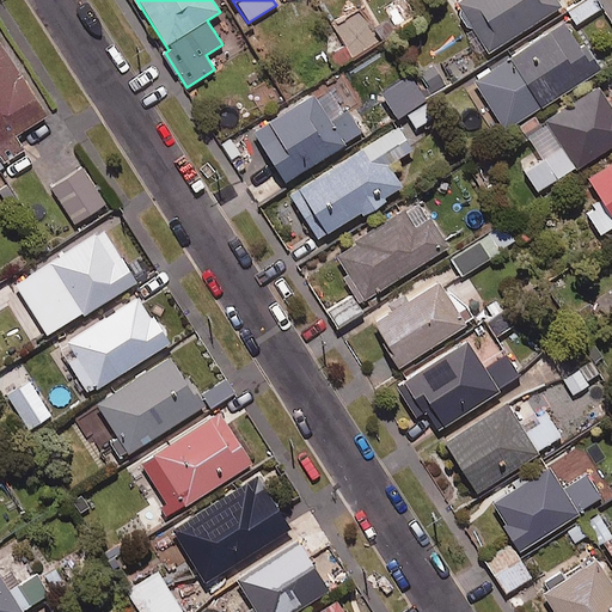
[(463,0),(456,5),(487,54),(562,7),(557,0),(463,0)]
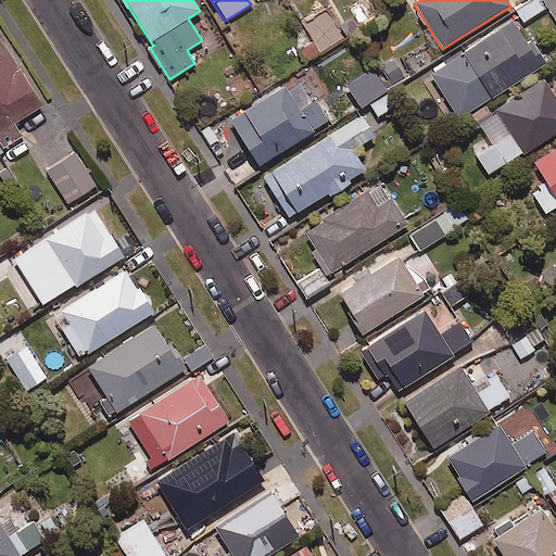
[(546,8),(542,0),(530,0),(515,9),(523,22),(546,8)]
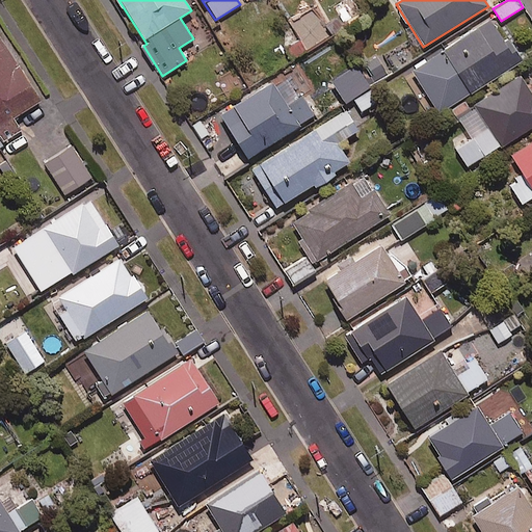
[(504,41),(489,20),(410,71),(440,114),(522,60),(507,38),(504,41)]
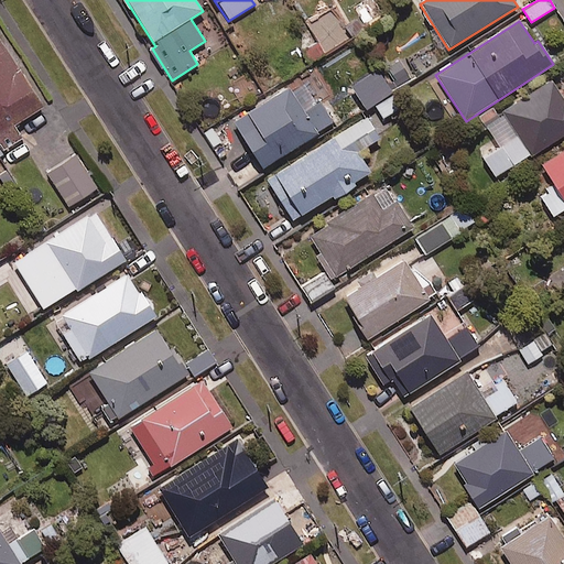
[(43,108),(0,39),(0,150),(0,152),(21,139),(13,126),(43,108)]
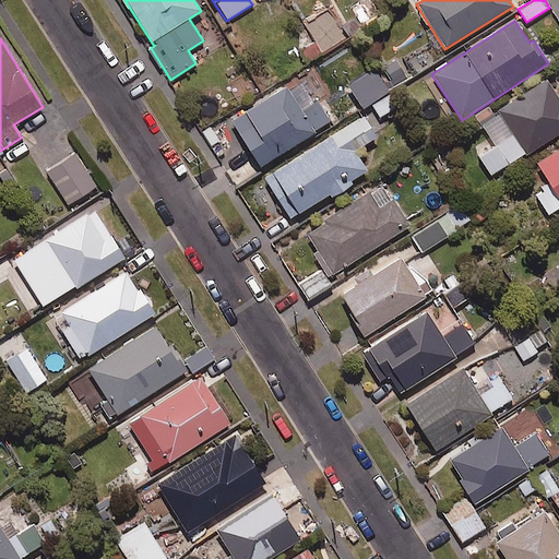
[(558,99),(548,82),(482,122),(496,146),(480,156),(492,175),(558,133),(558,99)]
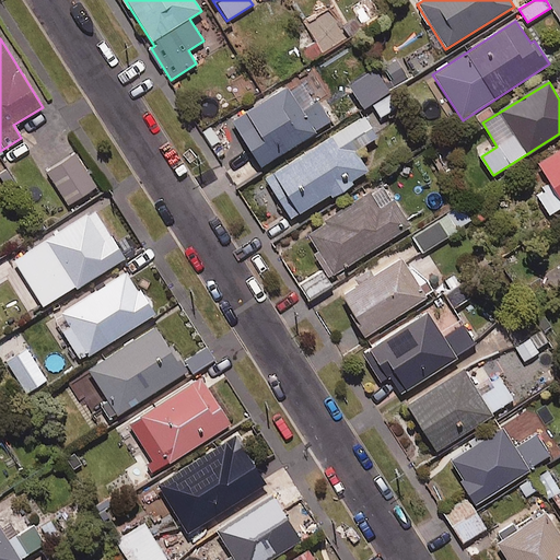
[(302,112),(287,86),(231,121),(260,167),(330,123),(317,102),(302,112)]
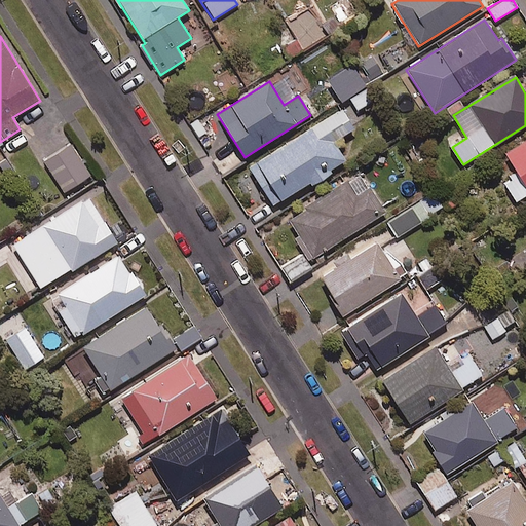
[(374,102),(369,88),(350,96),(357,109),(374,102)]
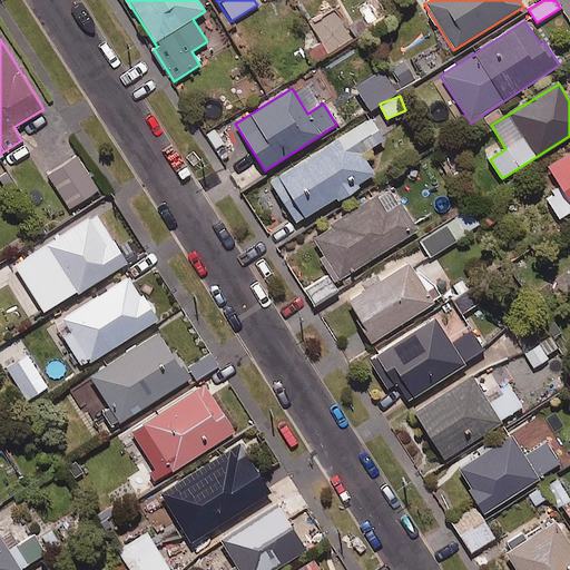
[(383,141),(370,119),(272,182),(297,223),(374,175),(362,155),(383,141)]
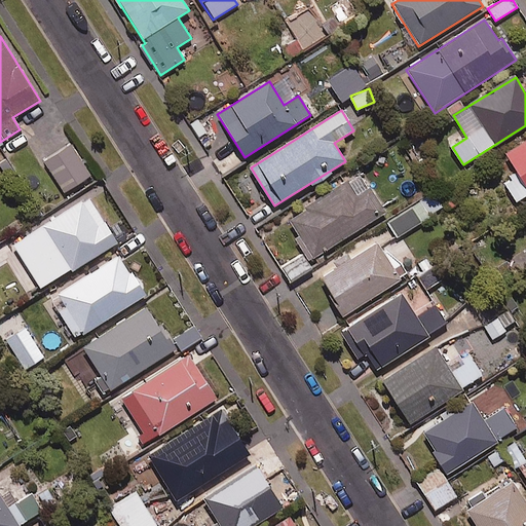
[(525,141),(505,154),(517,173),(502,182),(518,205),(525,199),(525,141)]
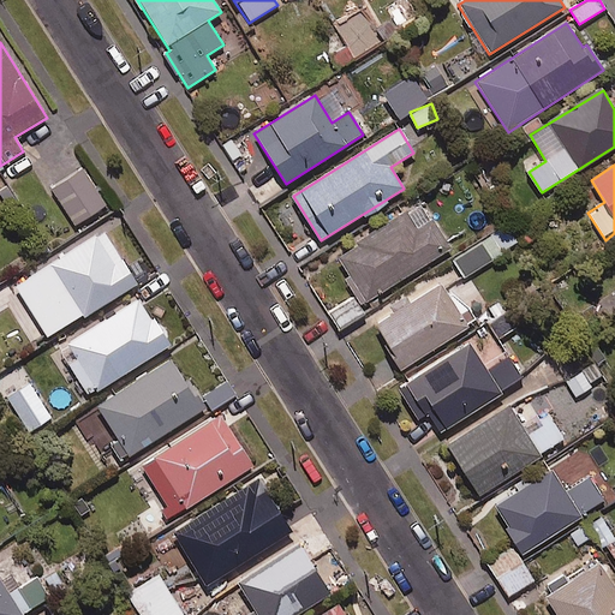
[(107,206),(83,168),(51,190),(75,227),(107,206)]
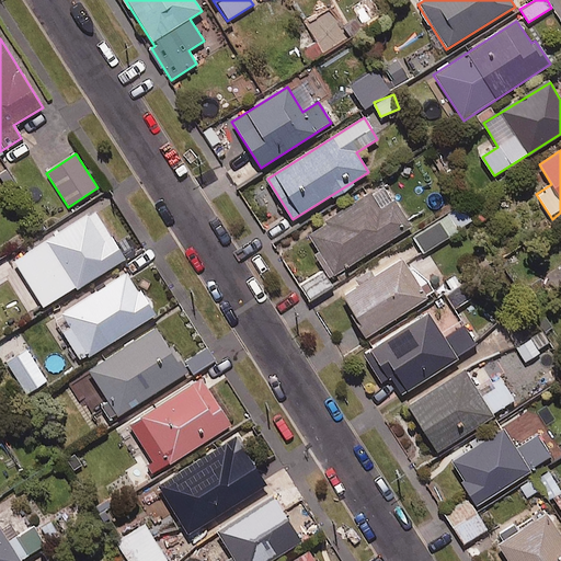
[(411,227),(385,184),(307,233),(333,276),(411,227)]
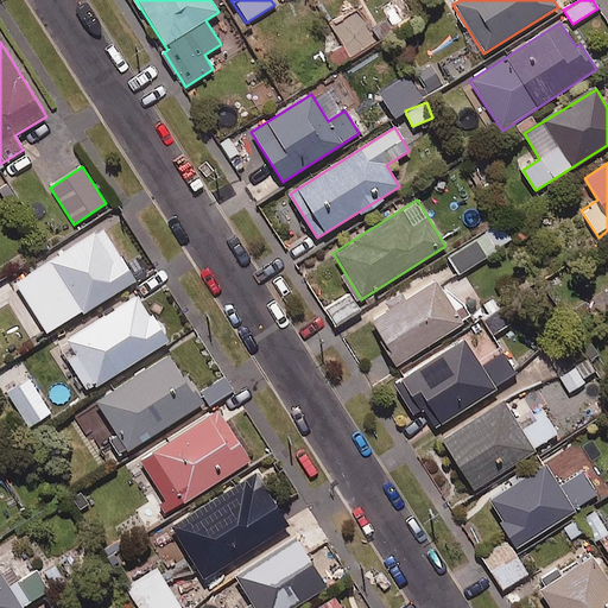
[(46,334),(134,280),(102,228),(14,282),(46,334)]
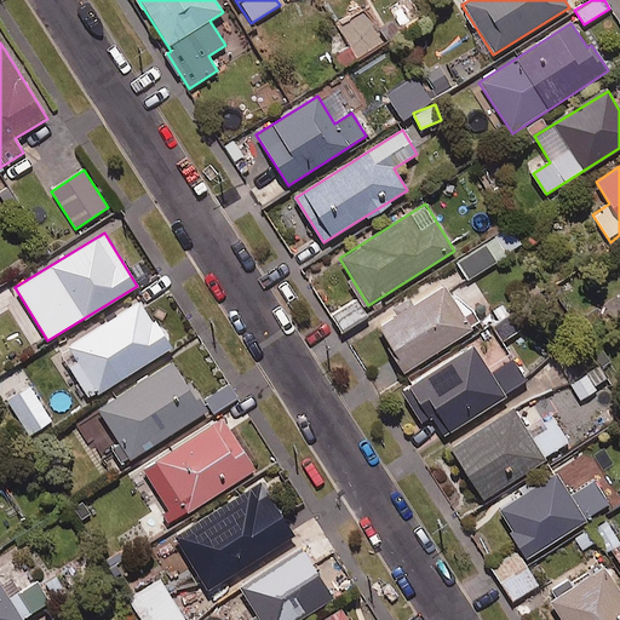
[(494,263),(483,246),(458,263),(469,280),(494,263)]
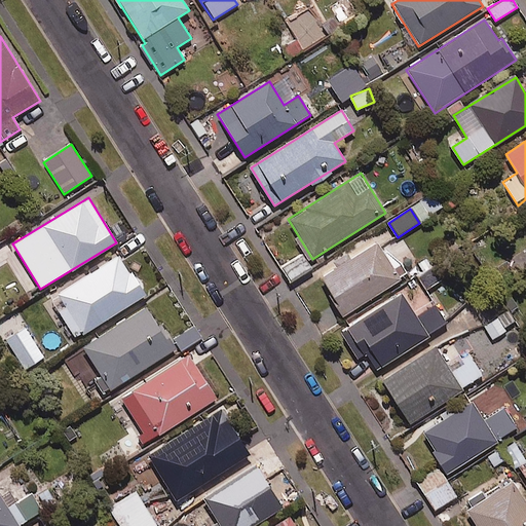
[(75,339),(145,296),(130,272),(129,273),(122,261),(144,247),(135,233),(112,249),(118,257),(57,294),(65,308),(59,312),(75,339)]
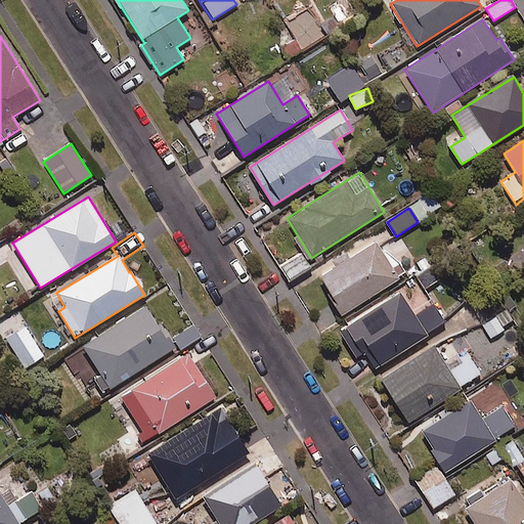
[(380,252),(376,244),(319,277),(342,314),(408,274),(398,258),(394,260),(386,248),(380,252)]
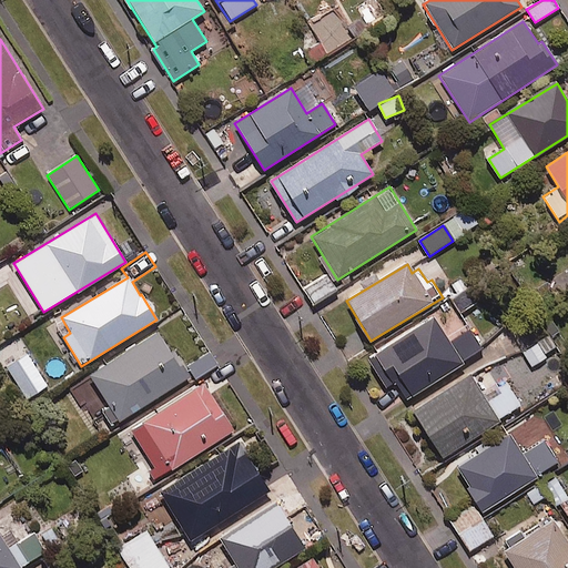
[(477,302),(460,280),(445,291),(462,313),(477,302)]
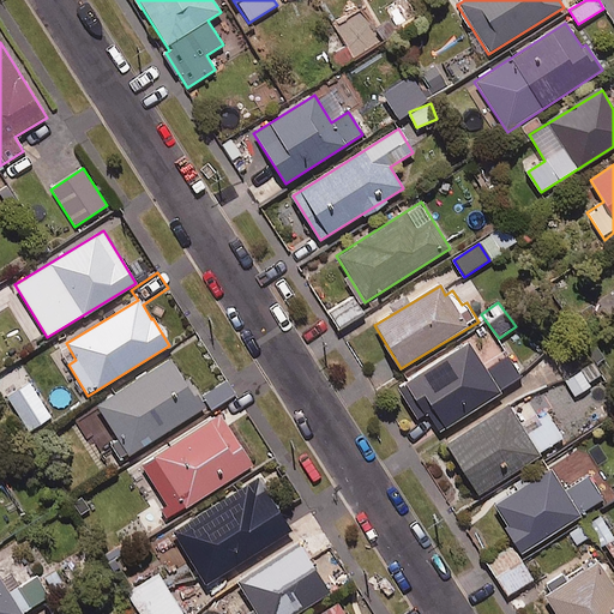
[(482,365),(469,343),(397,387),(415,417),(427,410),(440,432),(524,380),(505,350),(482,365)]
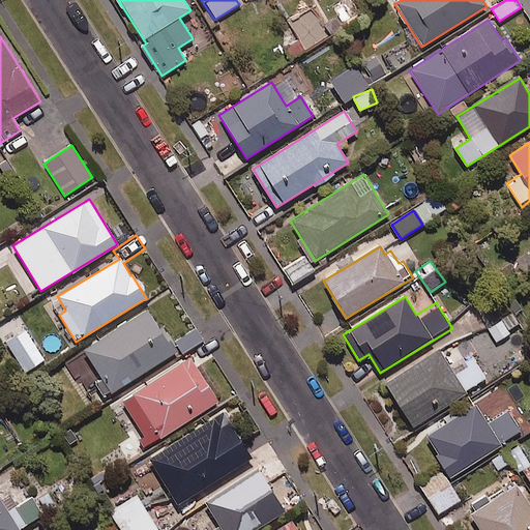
[(174,353),(146,311),(77,355),(104,399),(174,353)]
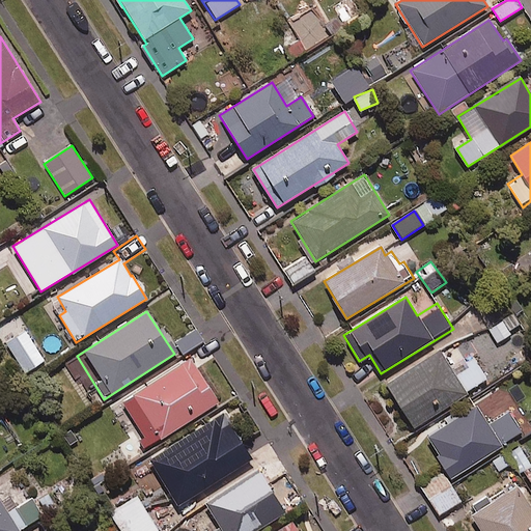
[(521,327),(511,313),(488,330),(499,342),(521,327)]
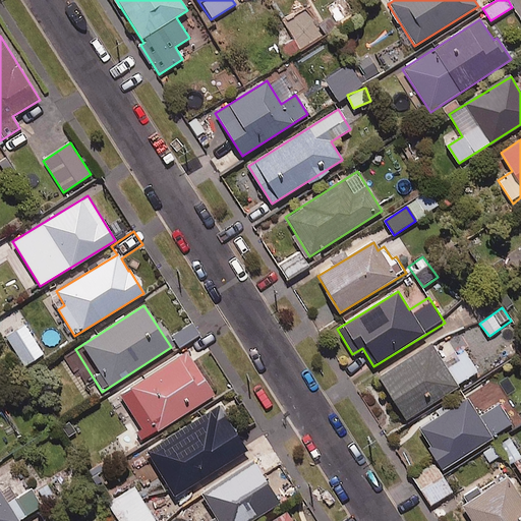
[(207,347),(192,324),(176,333),(190,356),(207,347)]
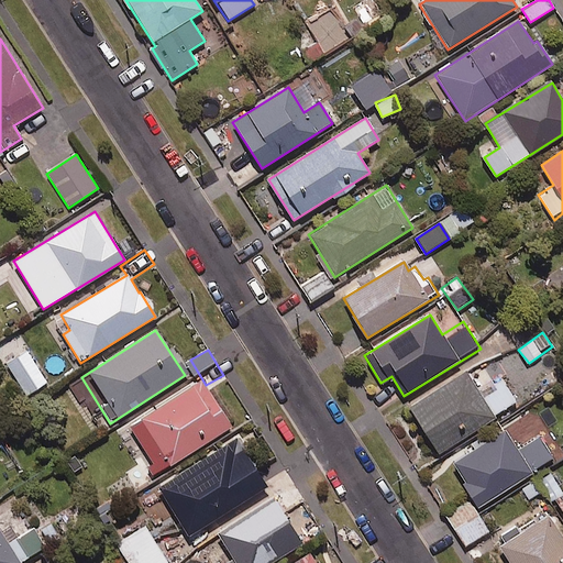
[(46,383),(26,351),(7,363),(26,395),(46,383)]
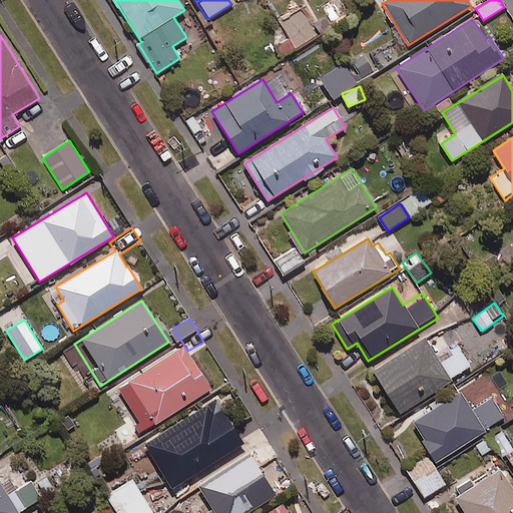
[(460,351),(440,363),(425,339),(372,373),(400,415),(471,368),(460,351)]
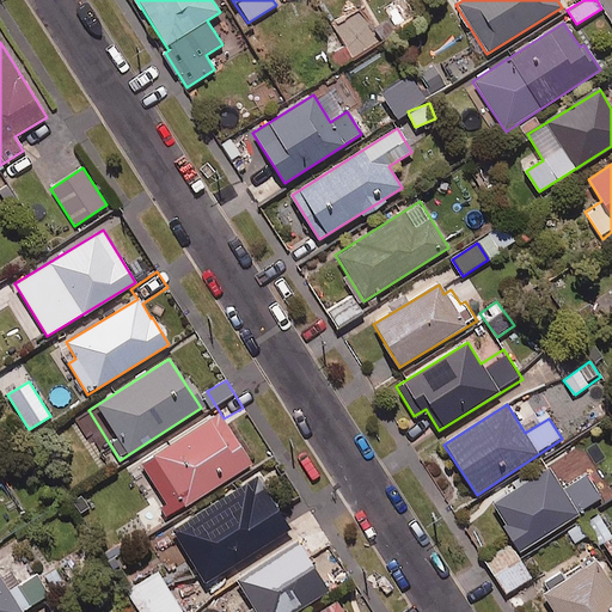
[(152,490),(170,479),(172,485),(167,488),(177,502),(182,500),(185,506),(251,465),(219,414),(136,466),(152,490)]
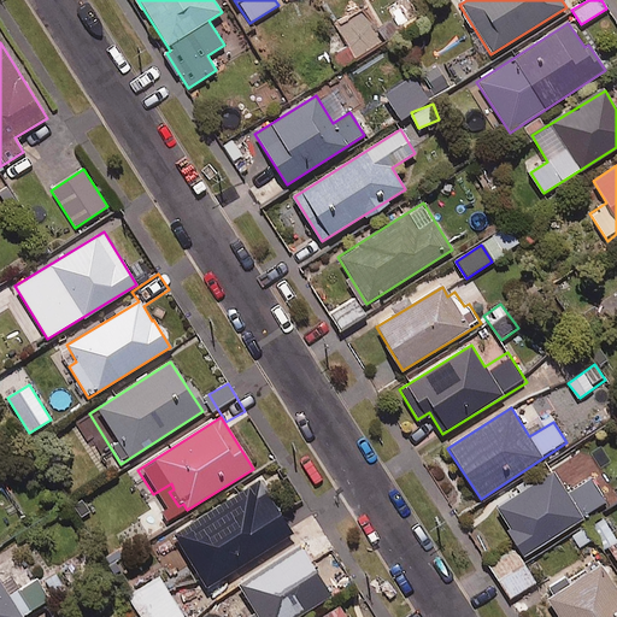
[(591,479),(568,494),(552,470),(494,509),(526,557),(607,503),(591,479)]
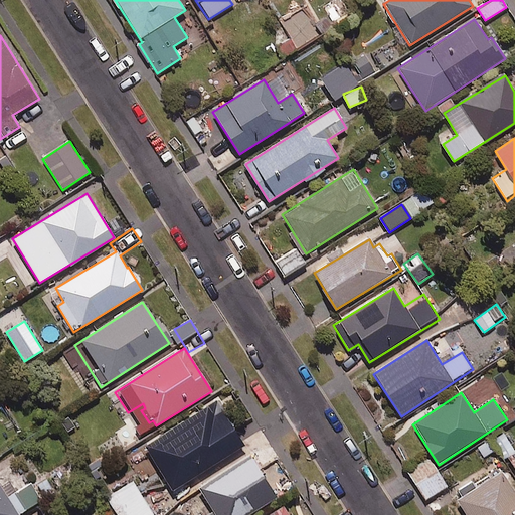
[(243,446),(215,401),(145,447),(173,491),(243,446)]
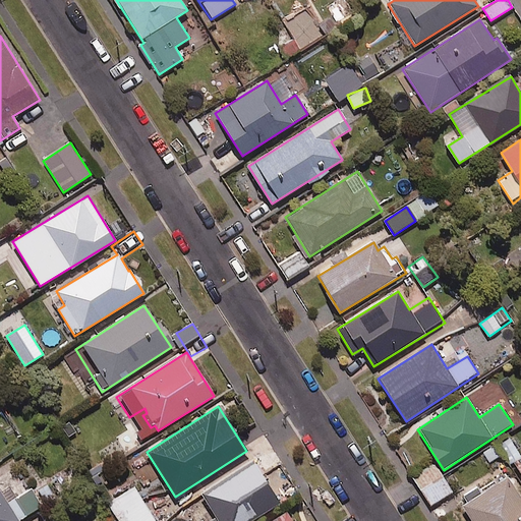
[(520,453),(510,437),(502,443),(520,470),(520,453)]
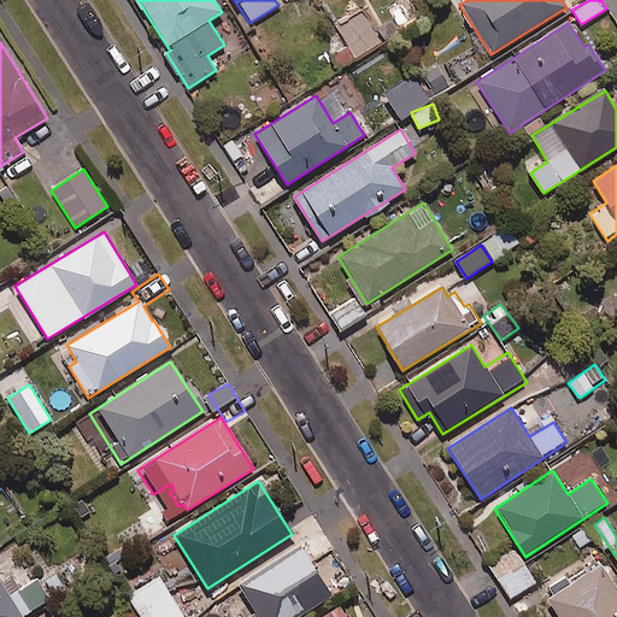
[(297,616),(330,597),(299,546),(238,585),(256,612),(247,616),(297,616)]
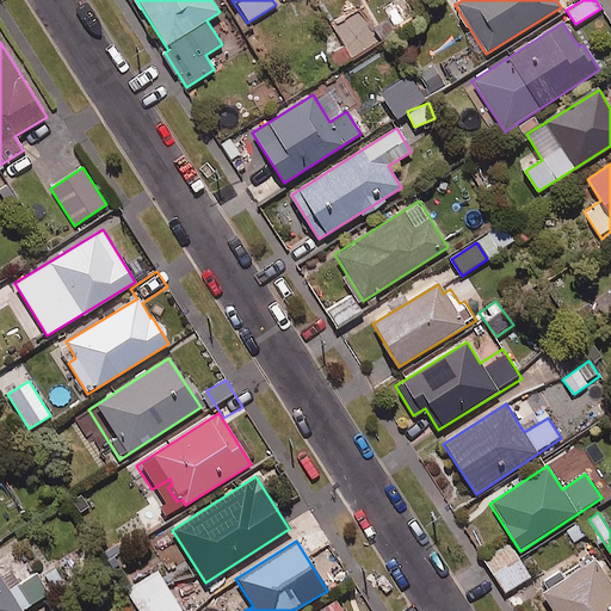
[(530,576),(510,544),(485,560),(506,592),(530,576)]
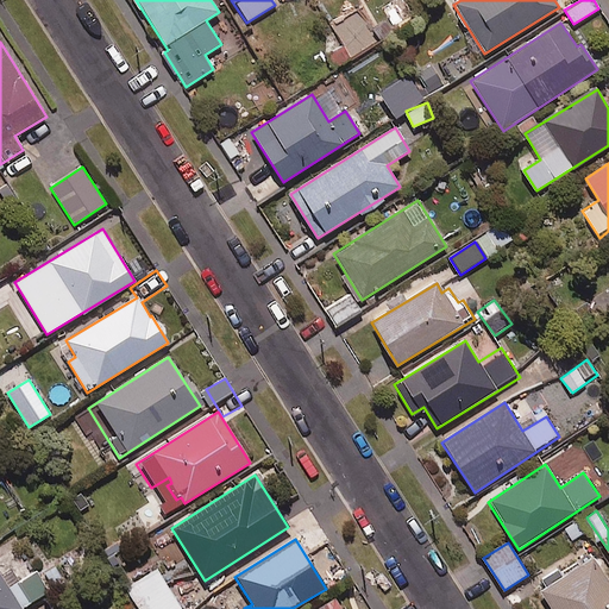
[(551,608),(608,608),(608,583),(592,558),(540,592),(551,608)]
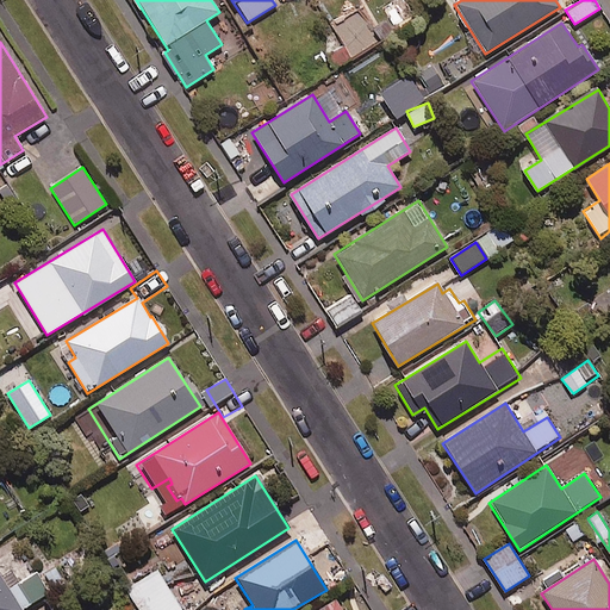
[(181,609),(156,570),(128,587),(141,609),(181,609)]
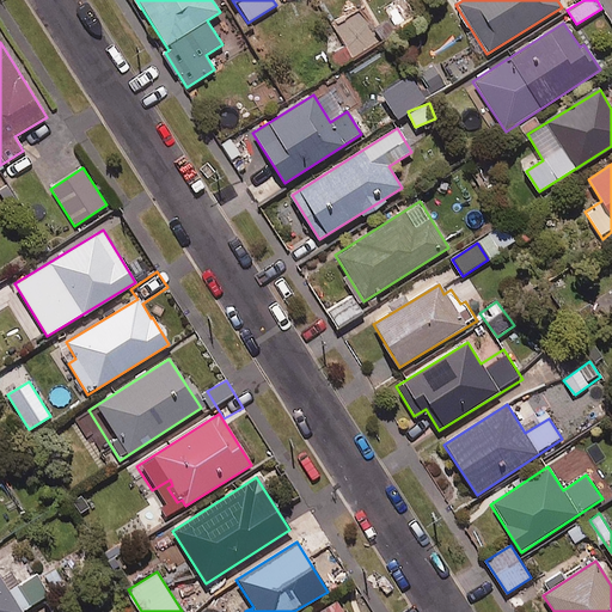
[(0,611),(25,611),(50,597),(36,575),(10,592),(0,576),(0,611)]
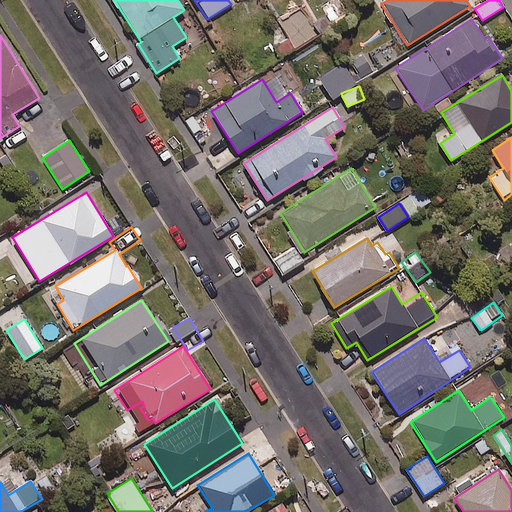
[(286,511),(281,503),(267,511),(286,511)]
